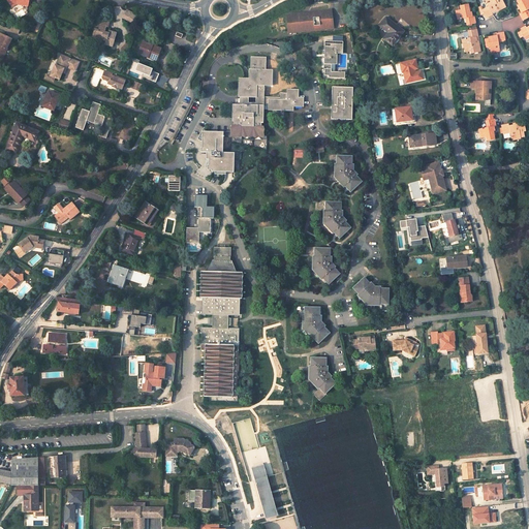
[(481,11),(486,19),(490,17),(492,16),(491,13),(494,11),(493,9),(495,9),(497,11),(504,7),(500,0),(499,0),(498,1),(497,0),(485,0),(484,1),(487,7),(481,11)]
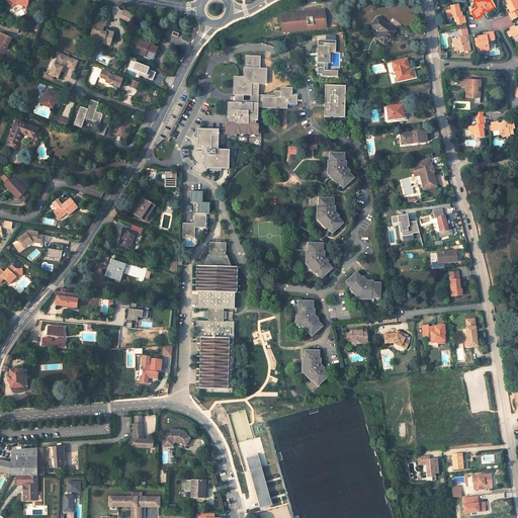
[(510,18),(511,20),(517,16),(517,14),(516,10),(517,8),(517,0),(516,0),(514,1),(513,0),(507,0),(506,1),(508,5),(510,8),(507,9),(509,13),(508,14),(510,18)]
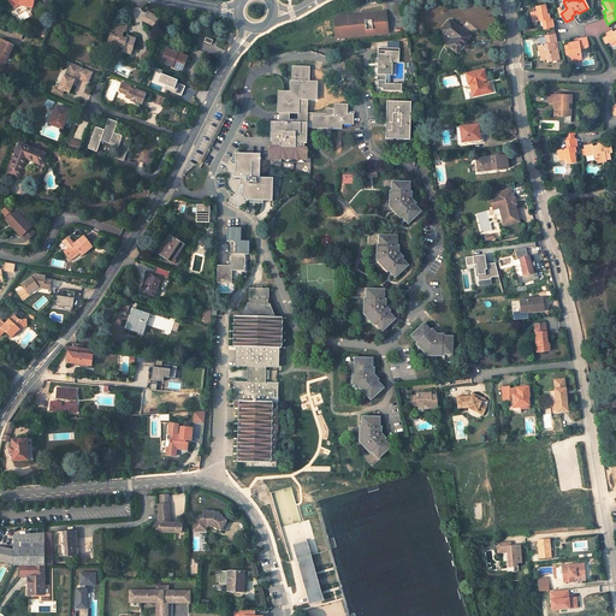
[(542,27),(543,29),(554,27),(552,23),(552,19),(551,19),(550,19),(549,15),(545,15),(545,10),(544,5),(534,6),(535,12),(529,12),(531,15),(531,17),(532,22),(542,21),(542,27)]
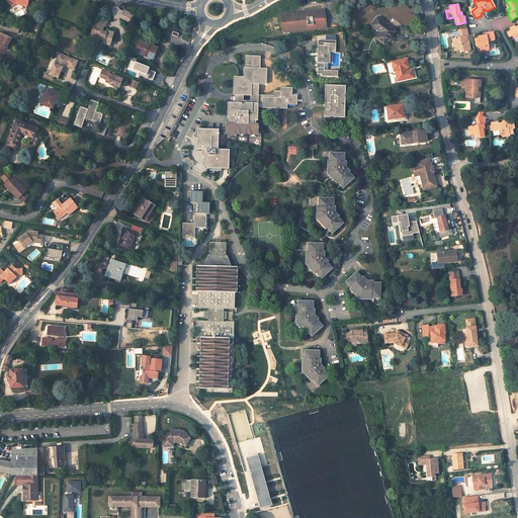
[(118,17),(130,23),(134,16),(123,10),(118,17)]
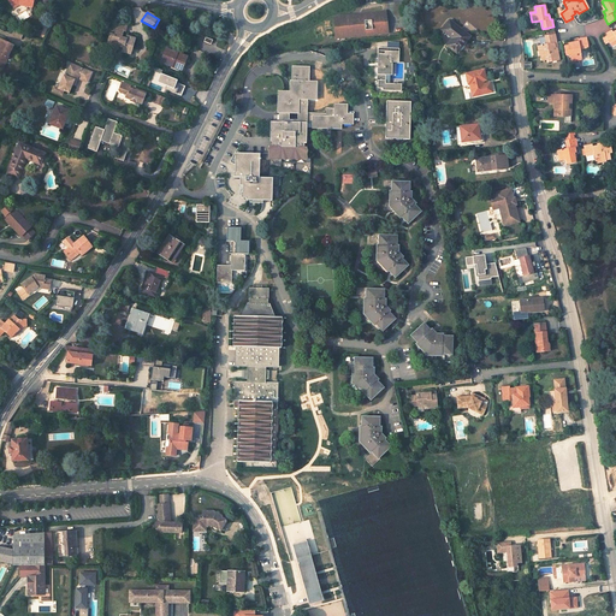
[(356,15),(339,16),(341,23),(337,23),(339,39),(366,33),(366,35),(386,31),(383,12),(369,13),(371,16),(356,18),(356,15)]
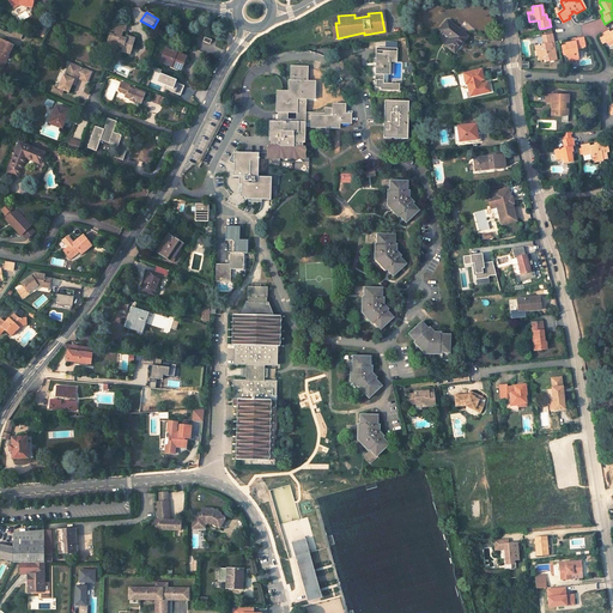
[(441,29),(450,37),(442,48),(451,56),(467,36),(448,20),(441,29)]
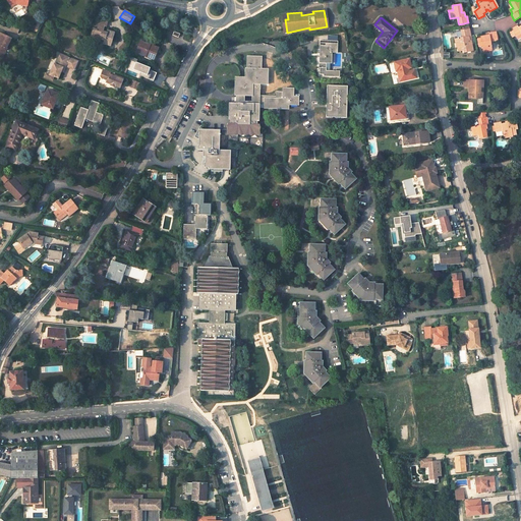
[(103,43),(110,45),(113,34),(106,32),(106,34),(102,33),(103,26),(105,27),(106,23),(96,20),(94,26),(97,27),(96,31),(92,30),(90,39),(99,41),(100,39),(104,40),(103,43)]
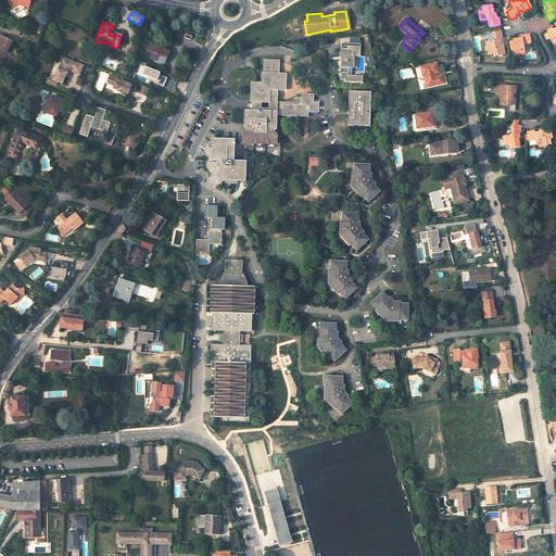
[(555,28),(553,30),(552,28),(548,29),(545,32),(548,39),(550,39),(551,42),(555,40),(555,28)]
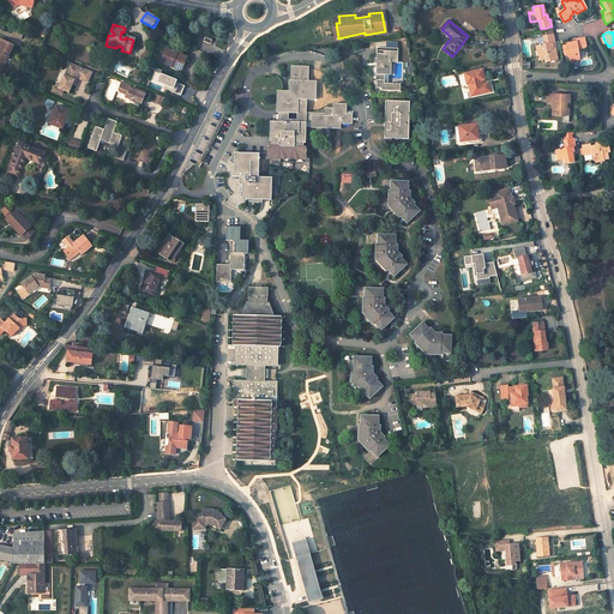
[(552,52),(551,49),(553,48),(552,43),(555,43),(554,37),(553,35),(543,37),(545,44),(536,46),(537,58),(540,56),(540,62),(546,60),(547,64),(557,61),(555,50),(552,52)]
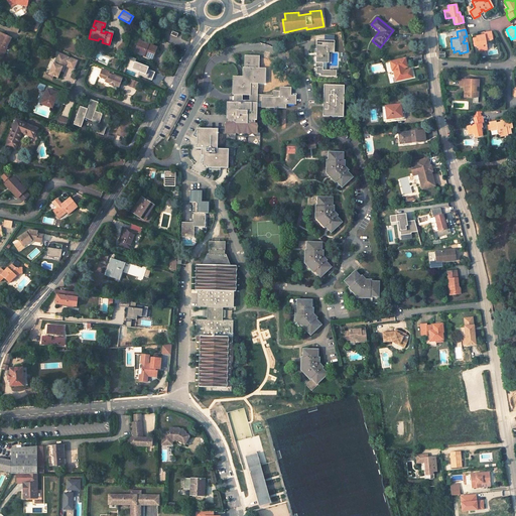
[(478,45),(479,50),(487,49),(486,41),(492,40),(491,31),(483,33),(484,34),(479,35),(480,37),(477,38),(472,39),(473,46),(478,45)]
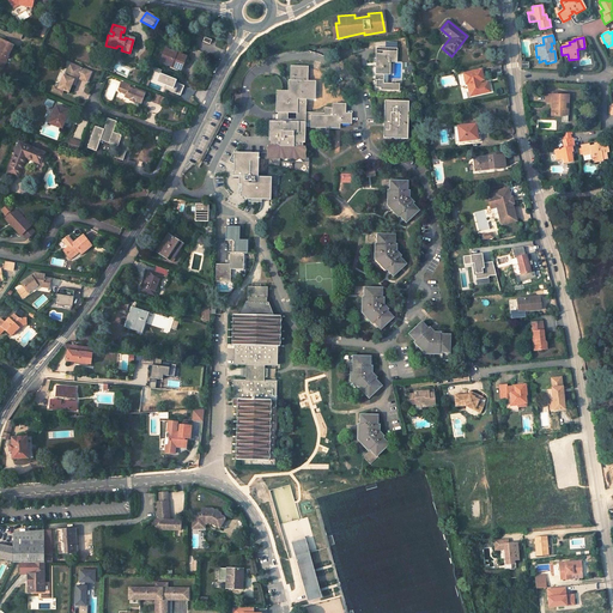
[(0,68),(12,46),(0,40),(0,68)]
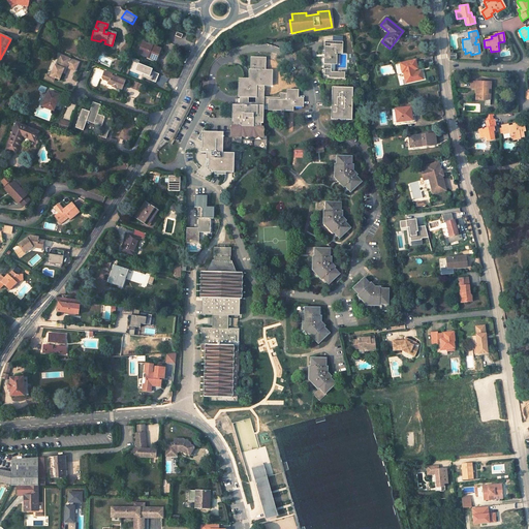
[(344,41),(325,41),(324,63),(337,64),(338,53),(344,53),(344,41)]
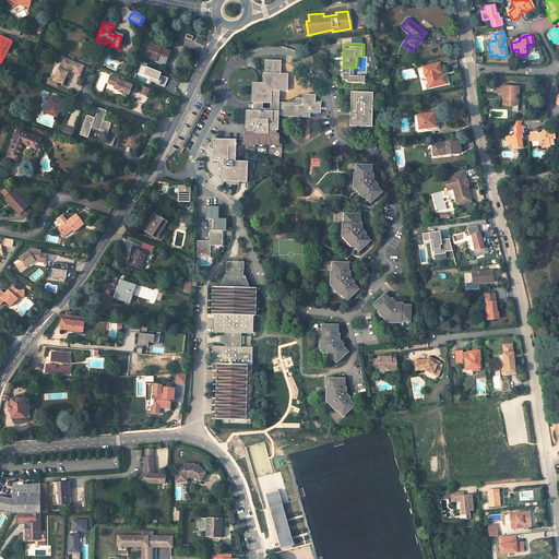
[(154,63),(165,68),(166,66),(163,63),(164,58),(168,60),(171,52),(150,45),(145,58),(154,61),(154,63)]
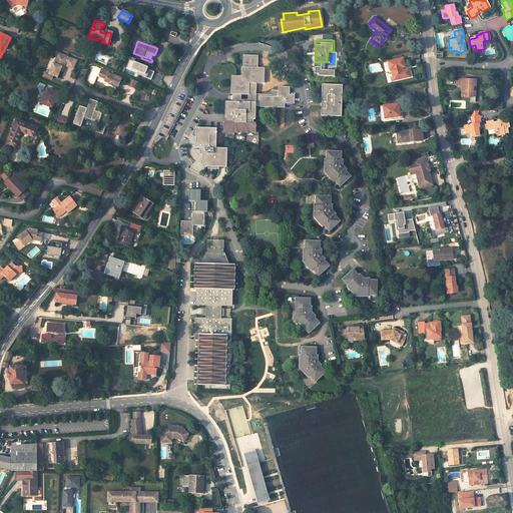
[(52,77),(57,78),(61,68),(63,69),(64,65),(73,69),(75,61),(57,54),(55,59),(58,60),(56,63),(53,62),(48,75),(52,77)]
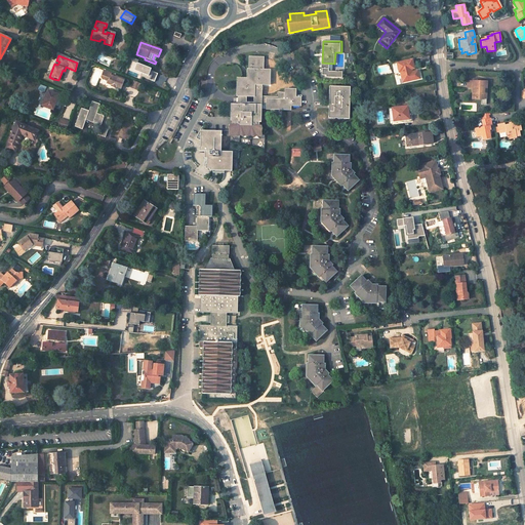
[(278,96),(263,96),(263,84),(270,84),(270,70),(264,70),(264,57),(249,56),(249,69),(247,69),(247,78),(237,78),(236,105),(231,105),(230,134),(259,135),(260,107),(266,107),(266,110),(290,111),(290,107),(300,107),(300,97),(295,97),(295,89),(285,89),(285,92),(278,92),(278,96)]
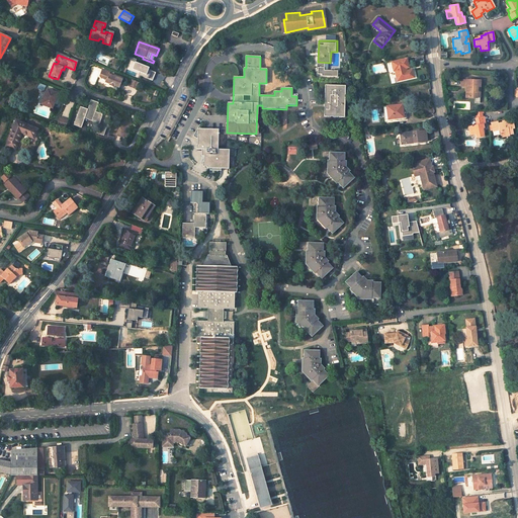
[(399,71),(401,71),(403,81),(413,79),(411,68),(414,68),(412,59),(396,62),(398,71),(399,71)]
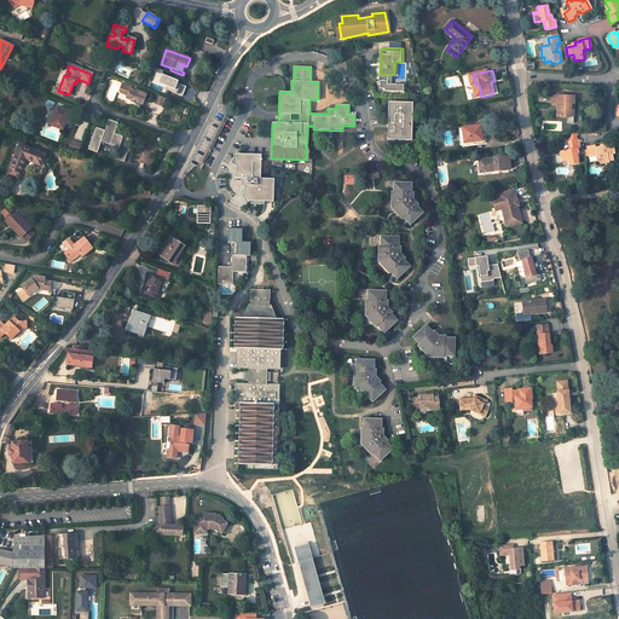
[(181,81),(155,71),(151,82),(177,93),(181,81)]
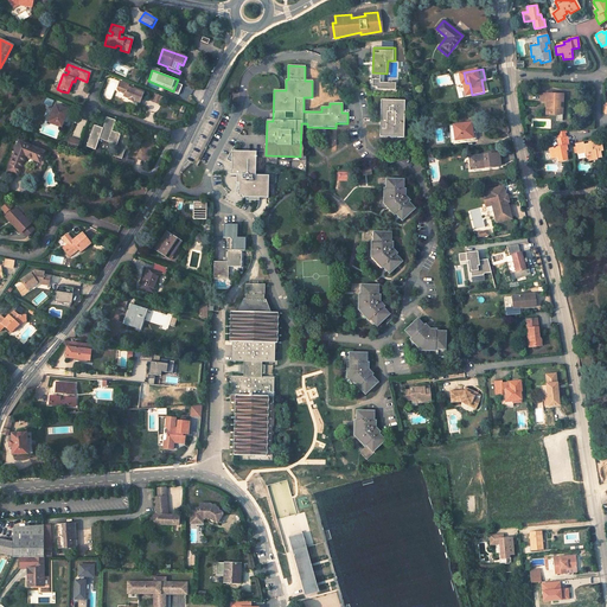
[(122,83),(119,82),(116,90),(117,91),(123,95),(122,97),(128,100),(127,101),(133,103),(133,102),(139,104),(142,95),(135,93),(134,94),(132,93),(132,91),(126,89),(121,87),(122,83)]
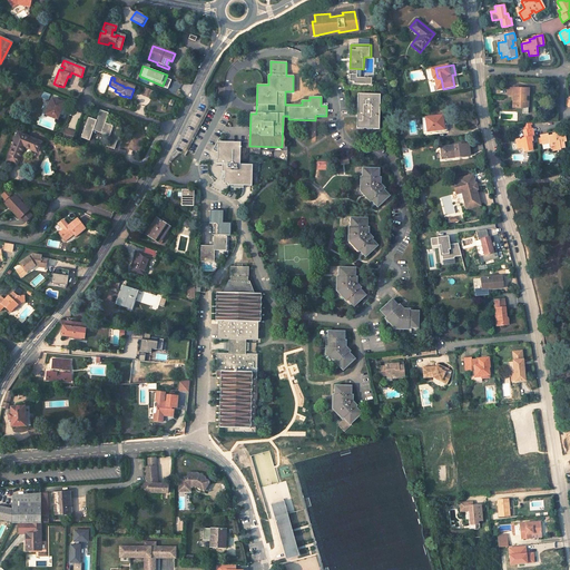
[(508,94),(513,94),(513,107),(526,108),(526,101),(528,101),(528,88),(508,88),(508,94)]
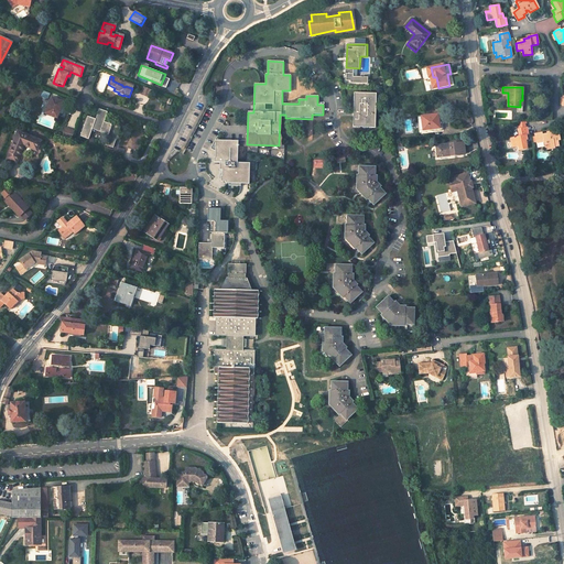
[(150,93),(142,89),(140,96),(148,99),(150,93)]
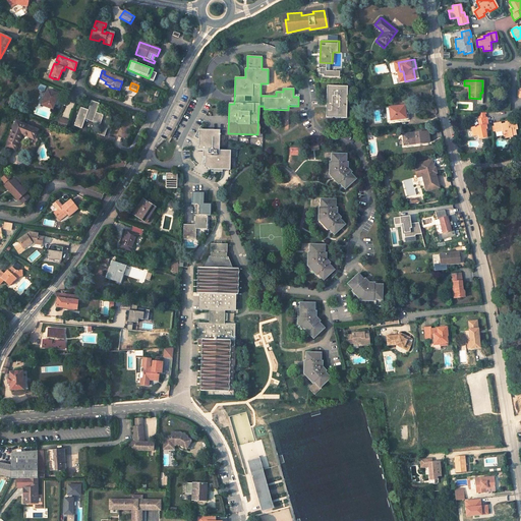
[(327,89),(328,118),(346,117),(344,88),(327,89)]
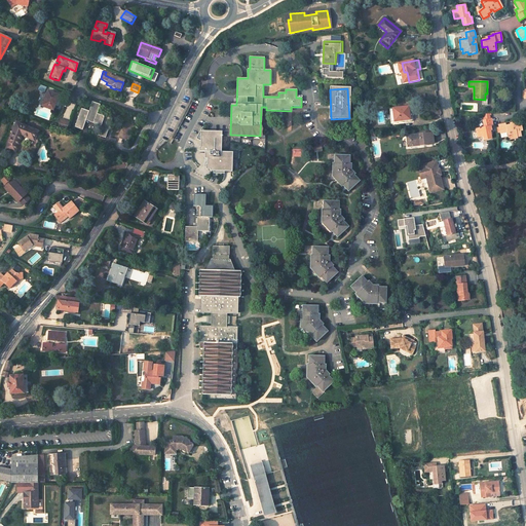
[(42,107),(52,111),(59,96),(48,91),(42,107)]
